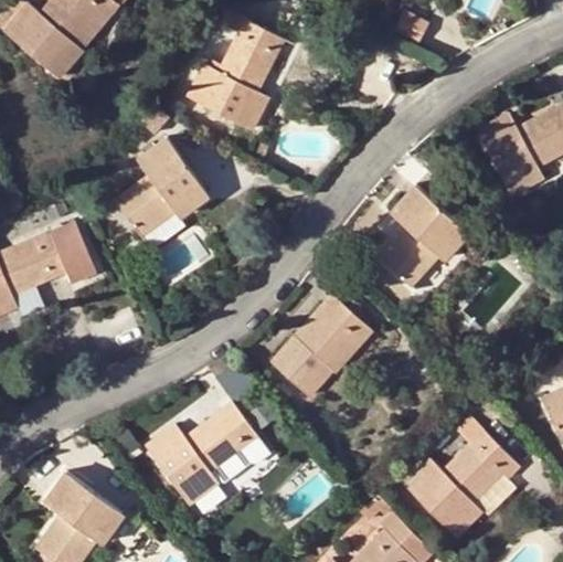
[(56,0),(43,16),(31,4),(8,33),(61,78),(76,61),(66,52),(109,0),(115,0),(123,7),(128,0),(56,0)]
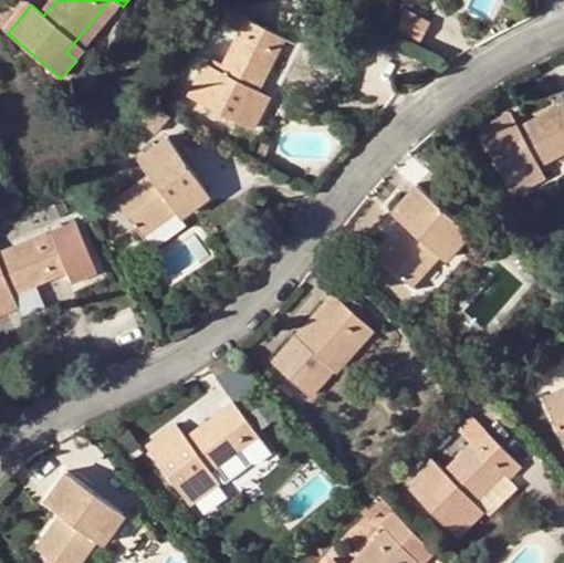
[(76,61),(123,7),(115,0),(110,0),(66,52),(76,61)]
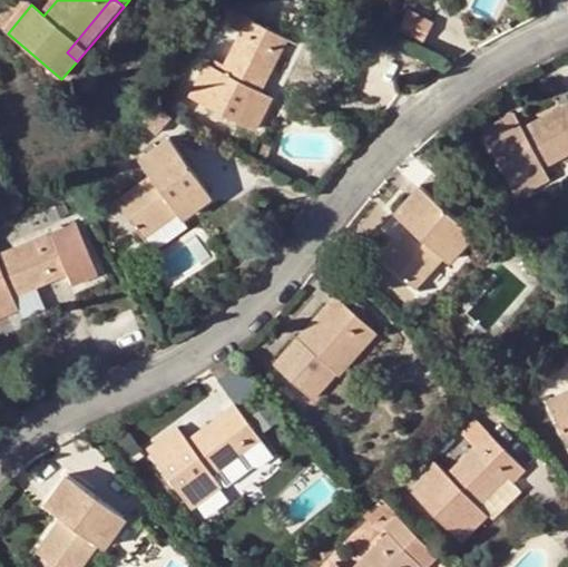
[(413,10),(404,30),(431,42),(440,22),(413,10)]
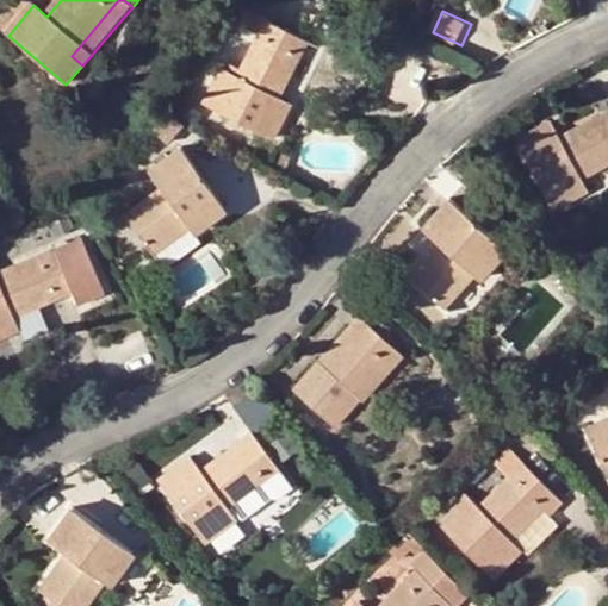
[(279,99),(308,44),(254,18),(247,32),(260,38),(239,79),(223,72),(204,106),(273,139),(285,117),(273,111),(279,99)]
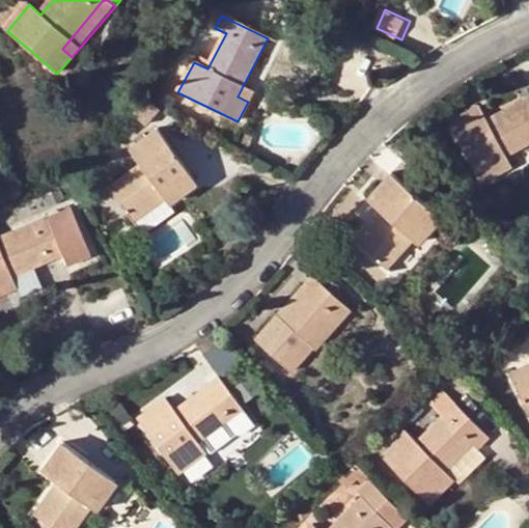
[(253,91),(243,86),(238,96),(248,102),(253,91)]
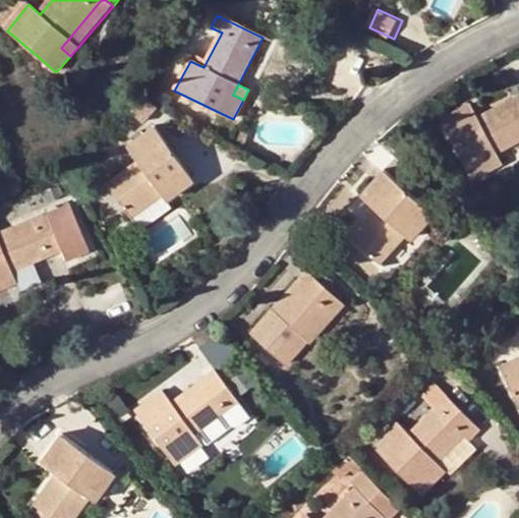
[(518,98),(478,120),(471,107),(441,123),(472,179),(493,169),(487,158),(497,153),(518,140),(518,98)]
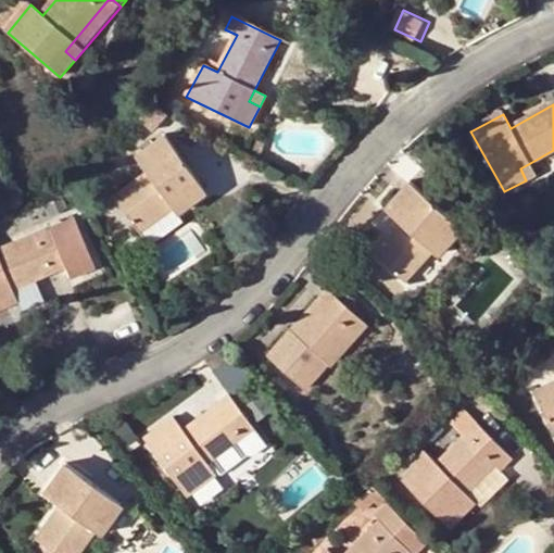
[(206,191),(166,137),(137,159),(149,174),(116,199),(139,231),(174,206),(171,202),(186,191),(193,202),(206,191)]
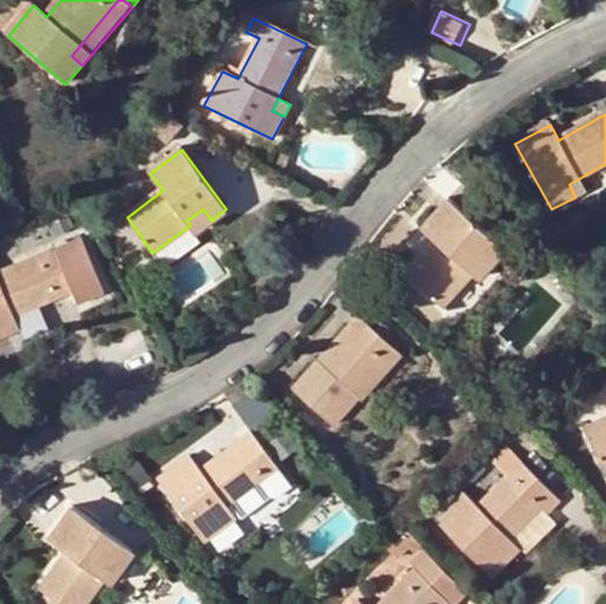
[(289,157),(277,151),(272,164),(284,169),(289,157)]
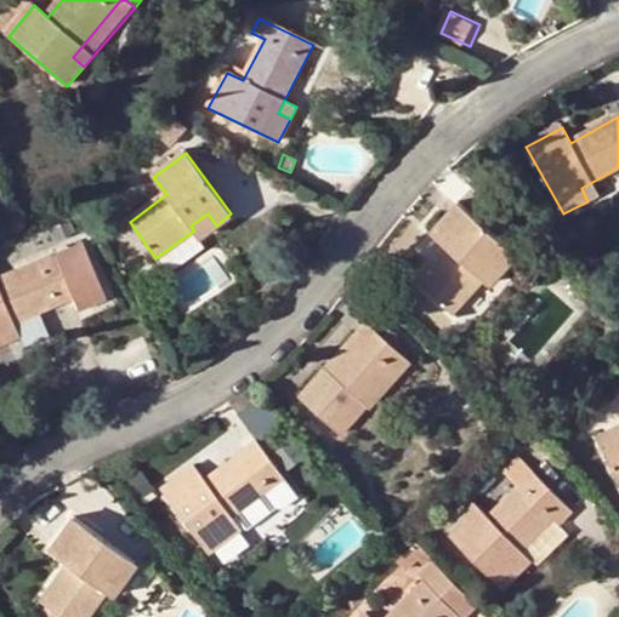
[(600,195),(592,182),(581,188),(588,201),(600,195)]
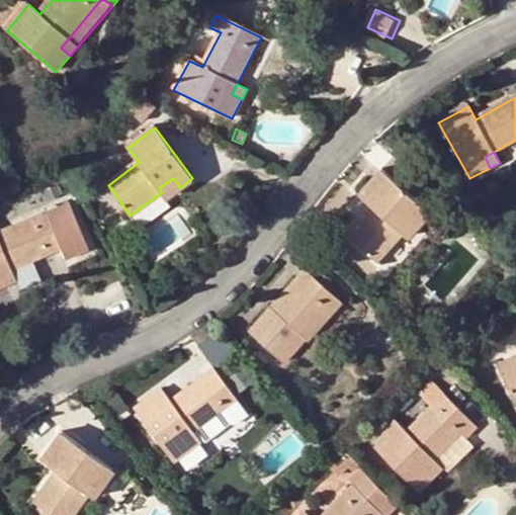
[(382,171),(365,191),(378,203),(374,208),(349,237),(378,262),(403,234),(415,221),(420,226),(431,213),(382,171)]
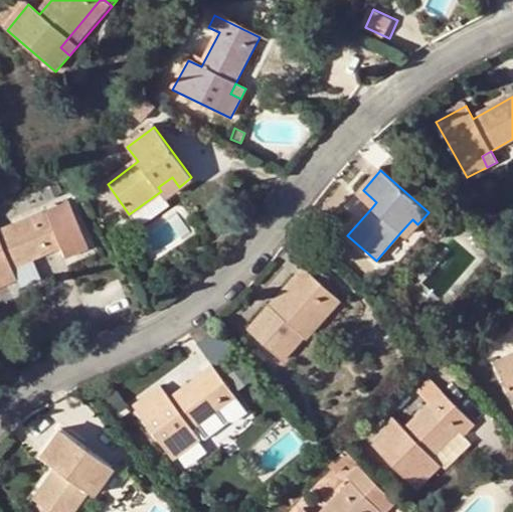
[(165,197),(179,187),(172,177),(158,187),(161,191),(165,197)]
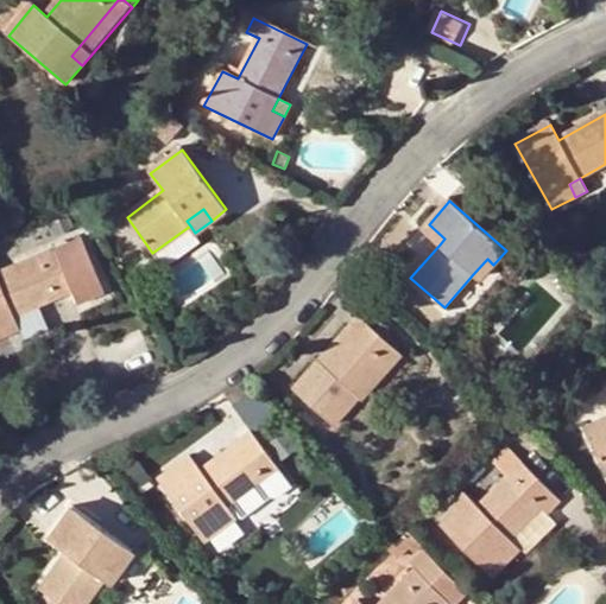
[(71,231),(68,222),(55,228),(58,237),(71,231)]
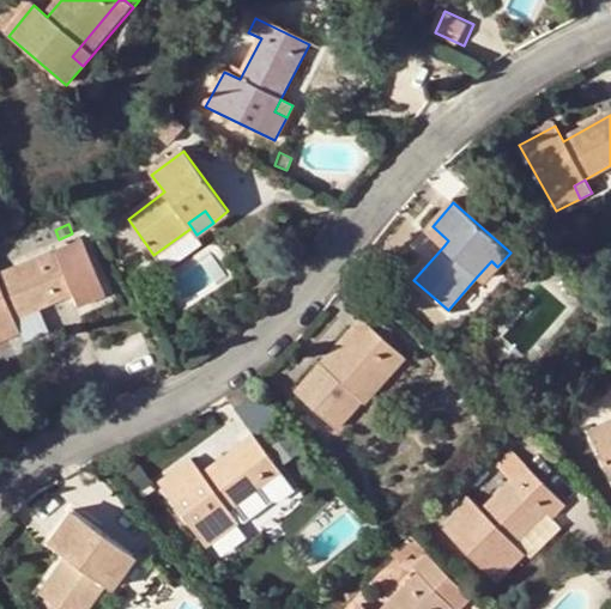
[(428,232),(443,247),(448,241),(433,226),(428,232)]
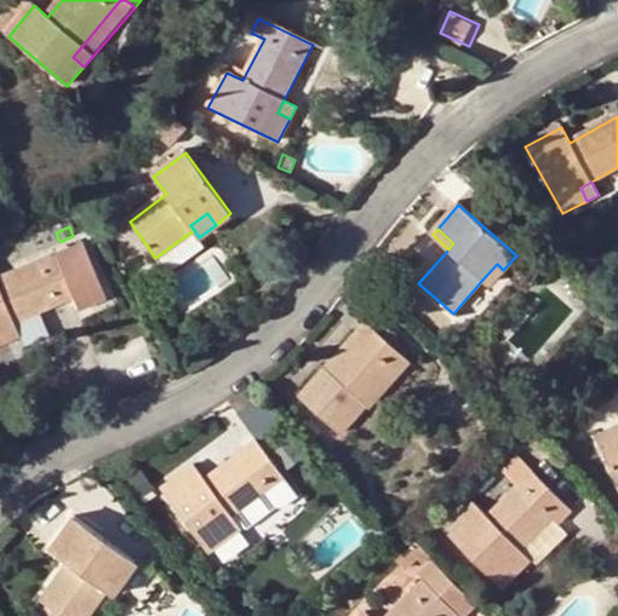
[(108,300),(85,246),(0,281),(0,345),(7,343),(3,330),(16,324),(75,300),(80,311),(108,300)]
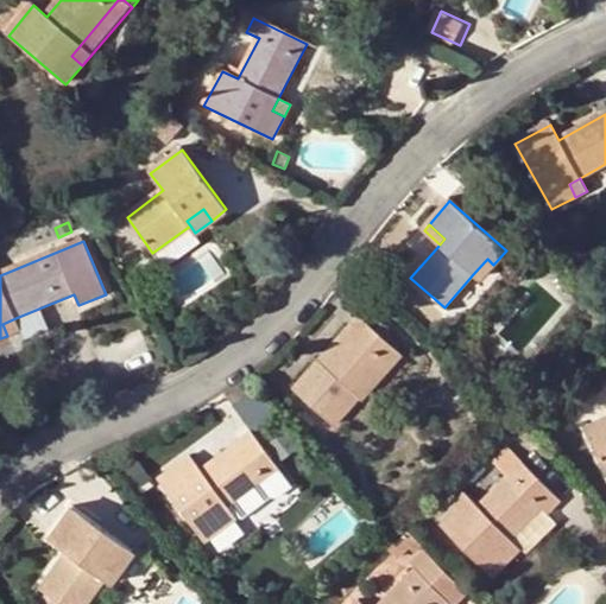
[(480,280),(493,265),(487,259),(473,274),(480,280)]
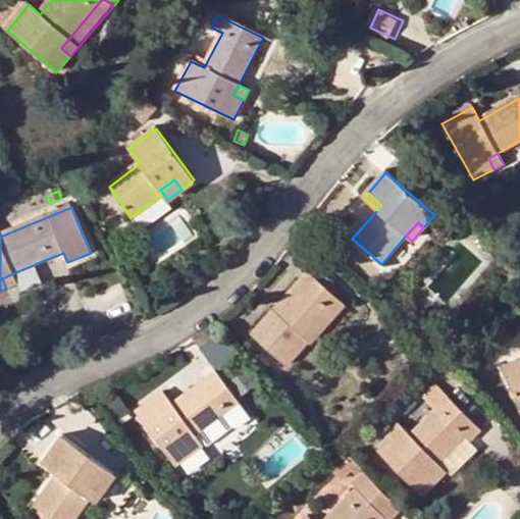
[(17,284),(13,273),(2,278),(6,289),(17,284)]
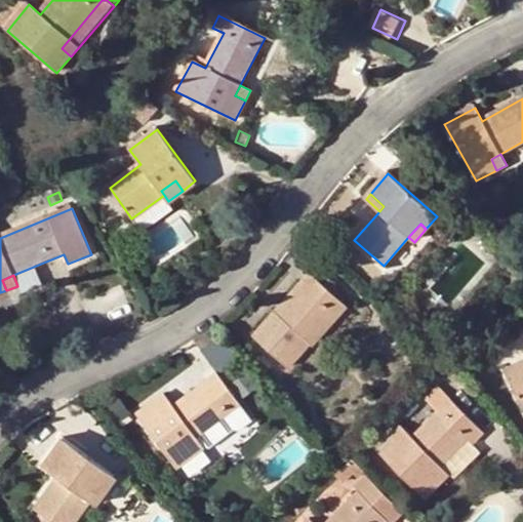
[(339,302),(311,276),(300,287),(305,290),(281,317),(277,313),(255,337),(289,368),(311,345),(306,339),(339,302)]
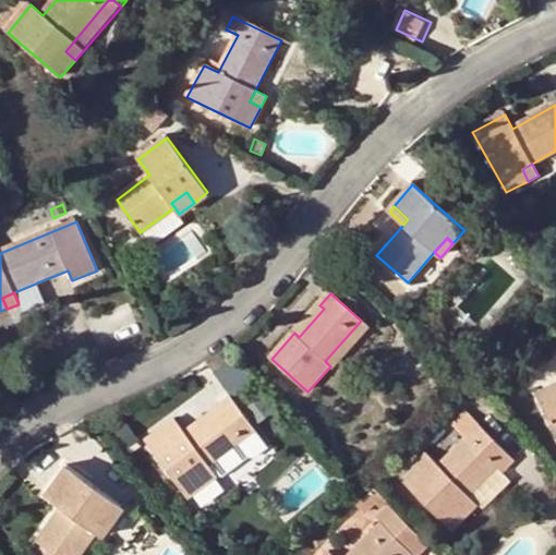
[(319,305),(294,333),(299,337),(324,309),(319,305)]
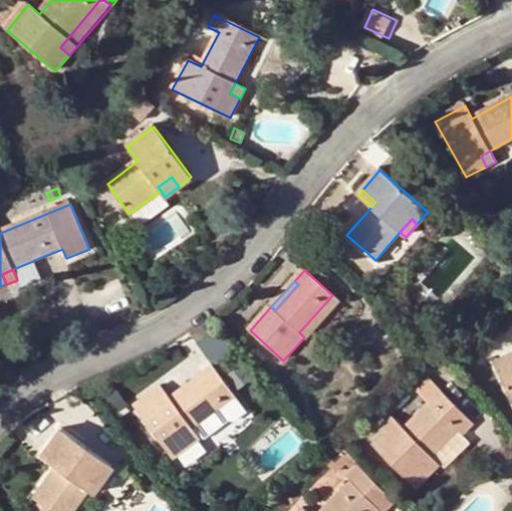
[(340,302),(332,295),(299,332),(304,337),(307,339),(340,302)]
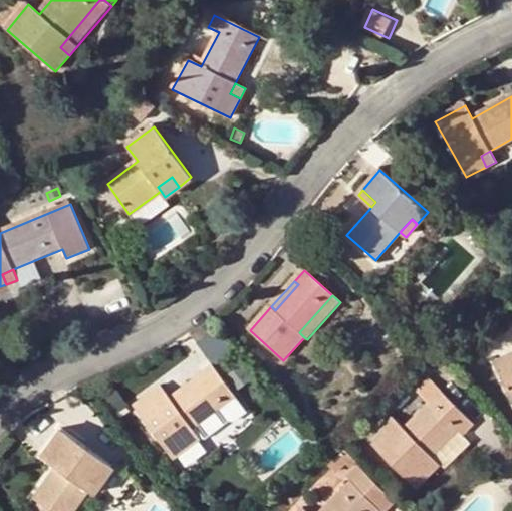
[(511,355),(496,364),(511,398),(511,355)]
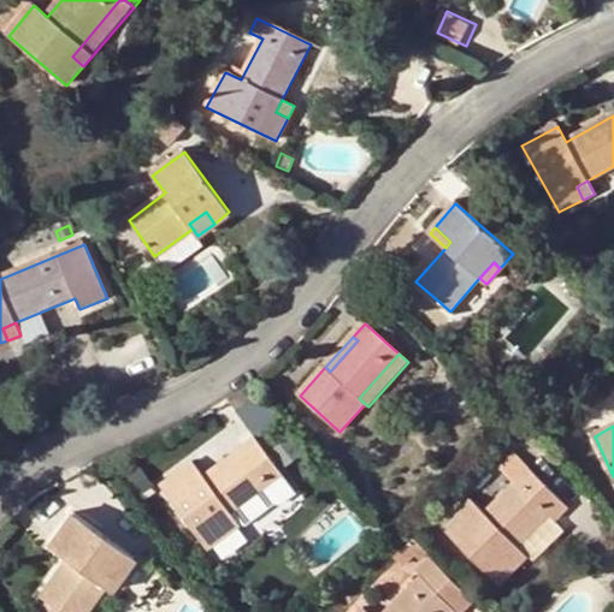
[(255,440),(205,479),(193,464),(163,487),(208,551),(229,535),(220,524),(231,516),(283,476),(255,440)]
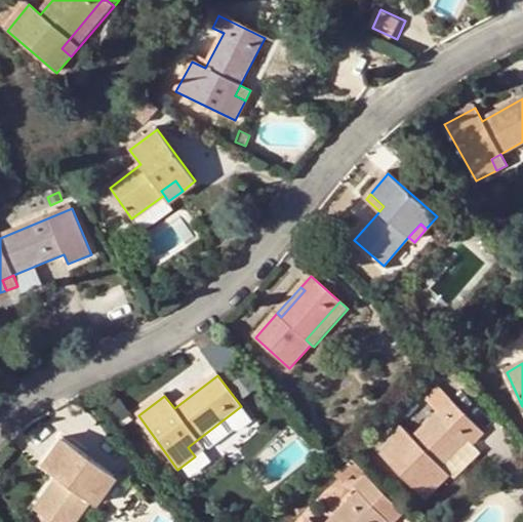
[(439,414),(450,402),(437,387),(439,414)]
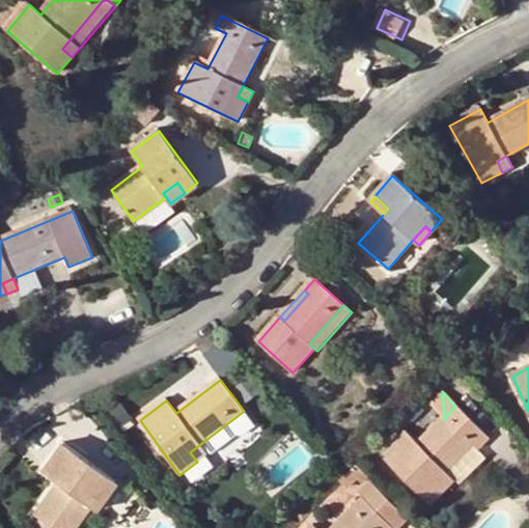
[(483,435),(455,407),(444,419),(418,445),(407,434),(383,459),(429,506),(446,490),(437,481),(445,472),(473,445),(483,435)]
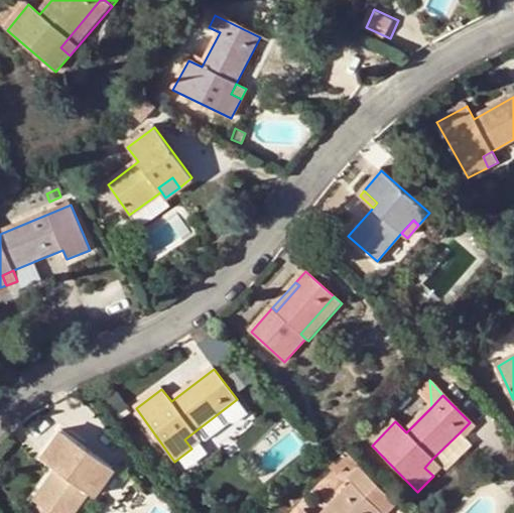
[(470,422),(460,432),(465,437),(475,426),(470,422)]
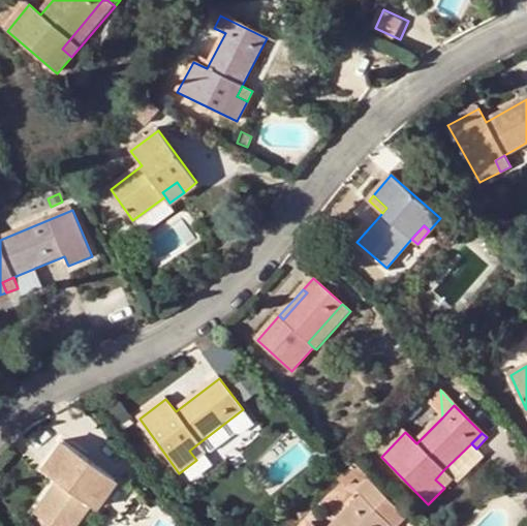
[(64,443),(49,465),(63,476),(59,482),(37,514),(54,525),(76,525),(92,505),(102,491),(107,495),(117,482),(64,443)]
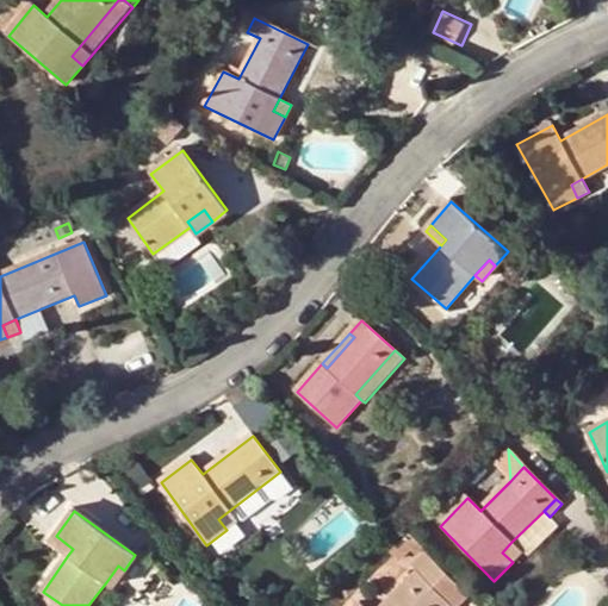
[(237,522),(229,511),(218,519),(227,530),(237,522)]
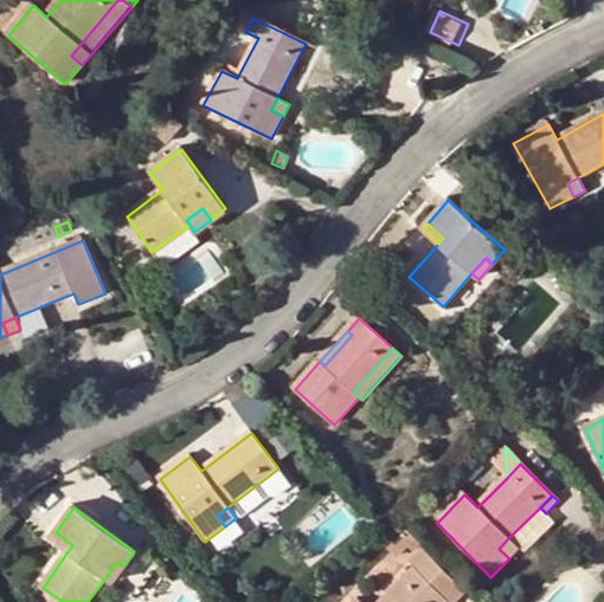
[(51,538),(68,551),(72,545),(56,532),(51,538)]
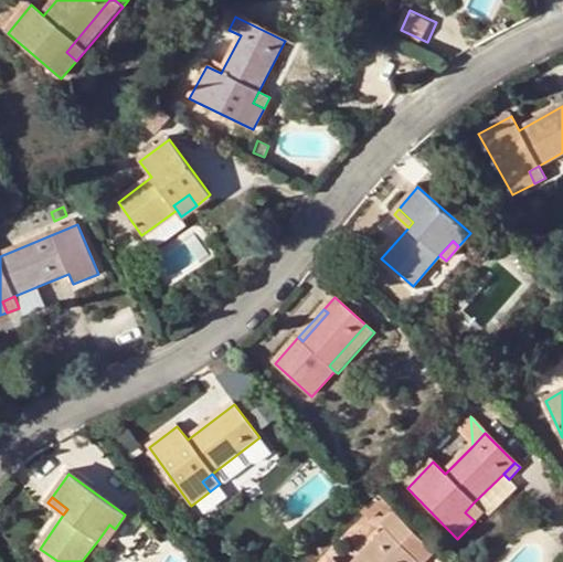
[(484,512),(474,502),(465,512),(475,521),(484,512)]
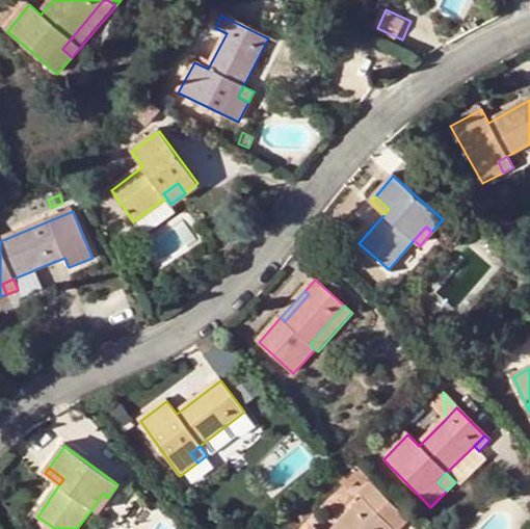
[(360,497),(364,500),(392,528),(405,528),(412,523),(372,485),(360,497)]
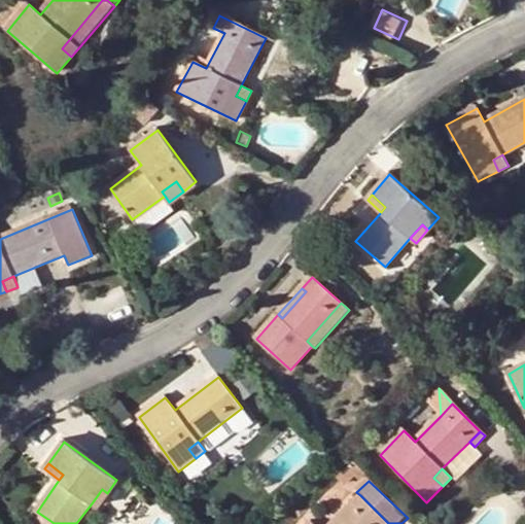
[(98,508),(107,493),(102,489),(92,503),(98,508)]
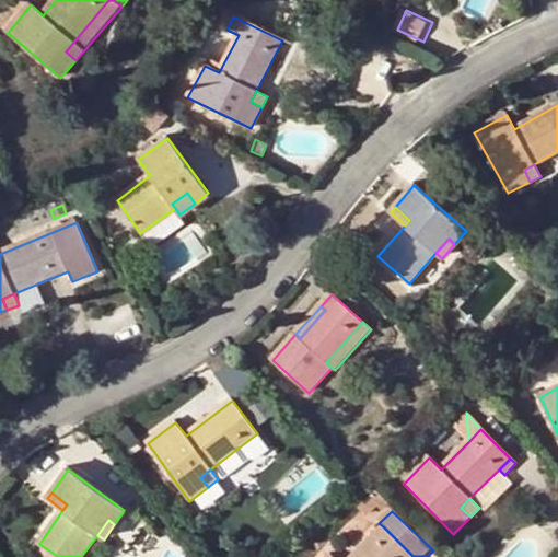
[(413,556),(383,526),(353,556),(330,556),(413,556)]
